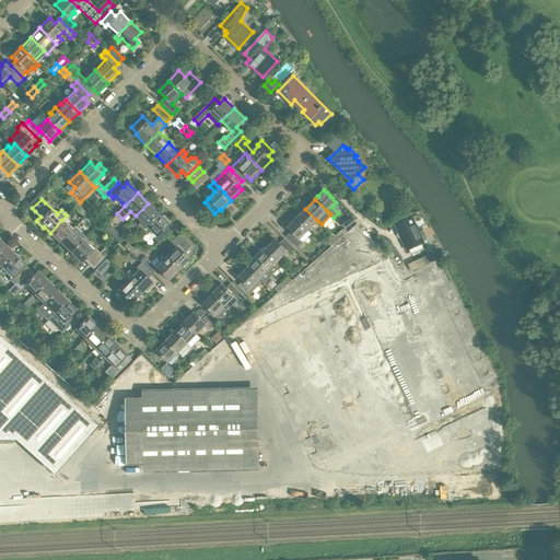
[(138,225),(142,229),(158,213),(148,203),(136,216),(141,222),(138,225)]
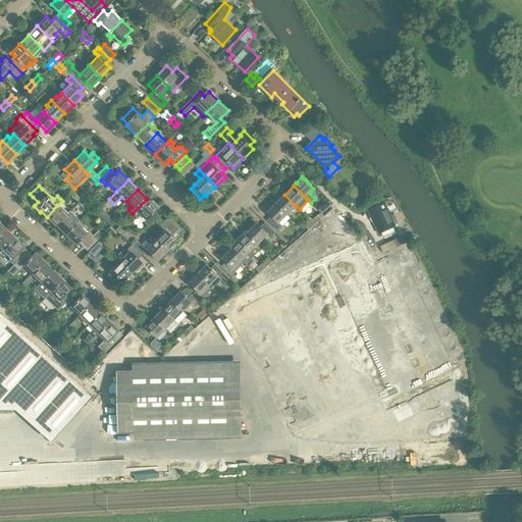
[(71,191),(68,194),(79,203),(82,200),(72,191),(71,191)]
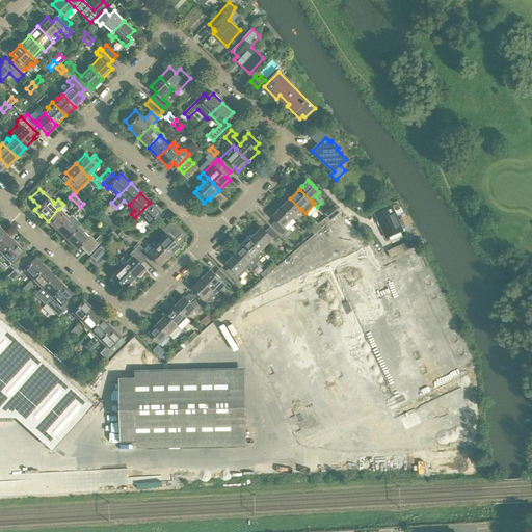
[(282,207),(293,218),(301,210),(290,198),(282,207)]
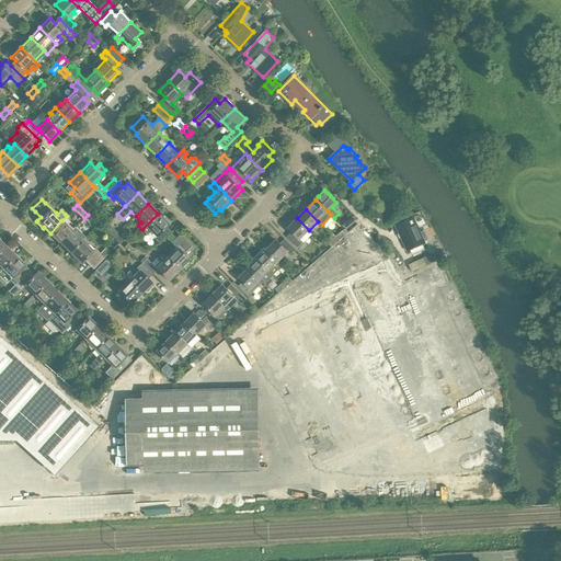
[(384,227),(389,219),(377,210),(370,218),(384,227)]
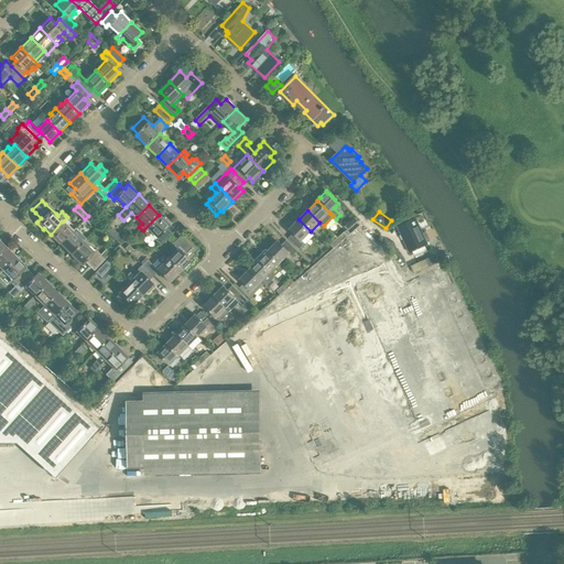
[(163,218),(159,215),(143,230),(148,236),(150,234),(155,239),(154,239),(160,245),(171,234),(166,228),(172,223),(164,216),(163,218)]
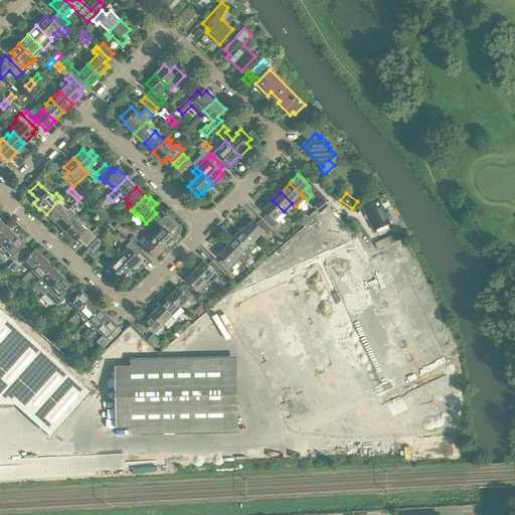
[(80,197),(77,200),(82,206),(86,202),(87,202),(80,197)]
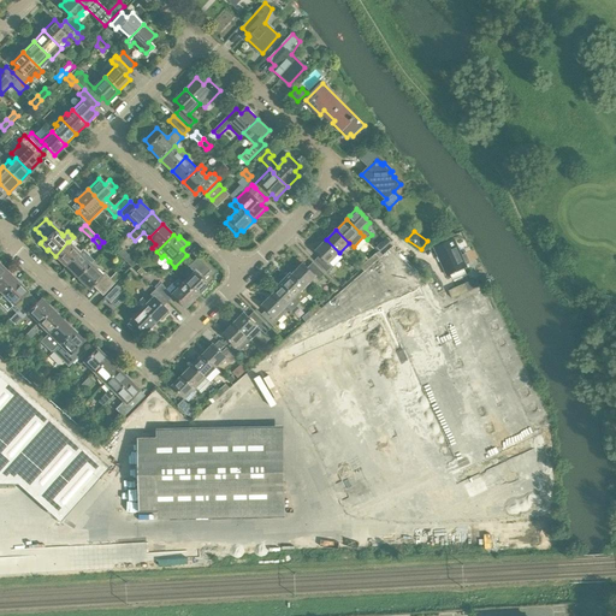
[(388,237),(377,247),(380,252),(392,242),(388,237)]
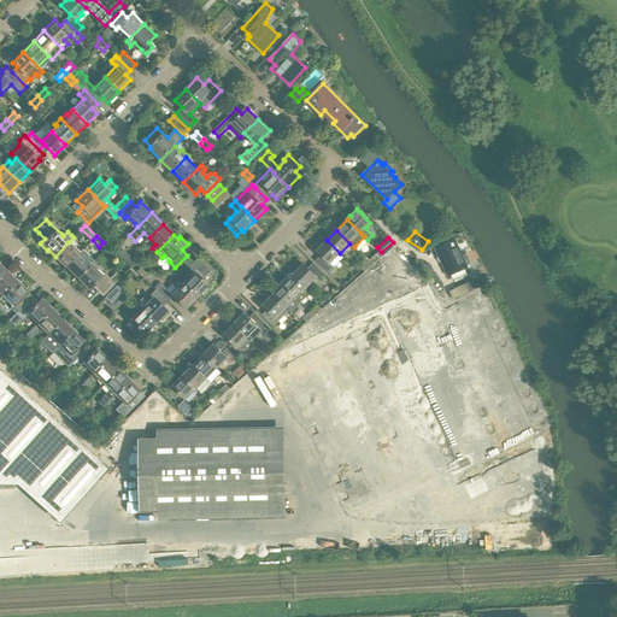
[(321,256),(316,260),(328,272),(333,266),(329,264),(340,253),(327,240),(316,251),(321,256)]
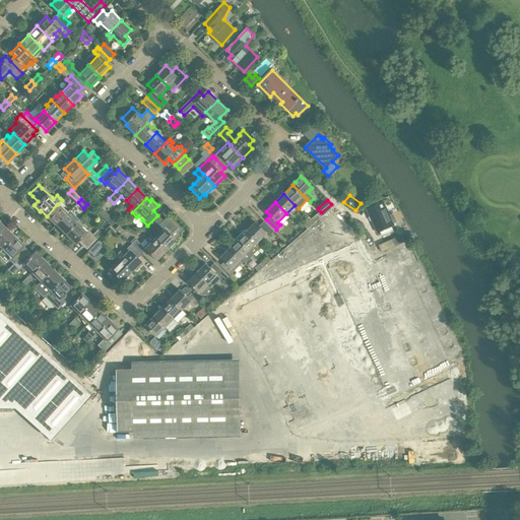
[(383,202),(367,209),(378,233),(381,232),(383,236),(393,231),(391,226),(394,225),(393,224),(396,222),(393,215),(390,216),(383,202)]
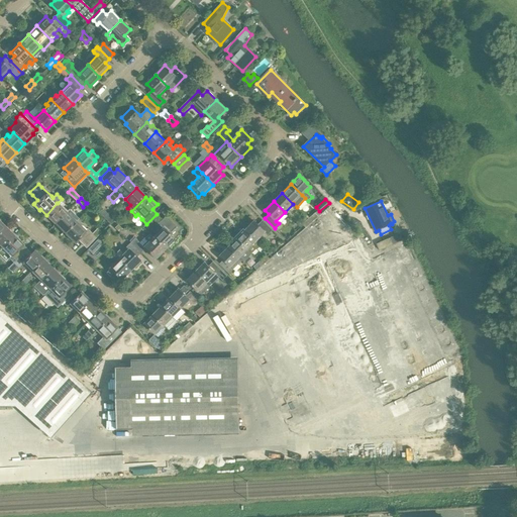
[(62,208),(57,203),(46,215),(56,224),(67,212),(68,211),(63,206),(62,208)]
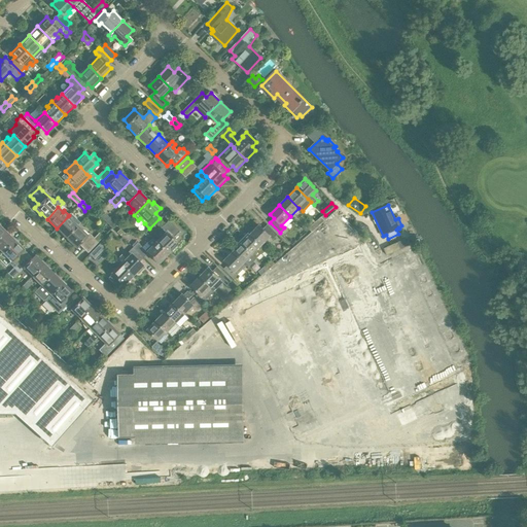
[(102,217),(107,222),(110,219),(105,213),(101,217),(102,217)]
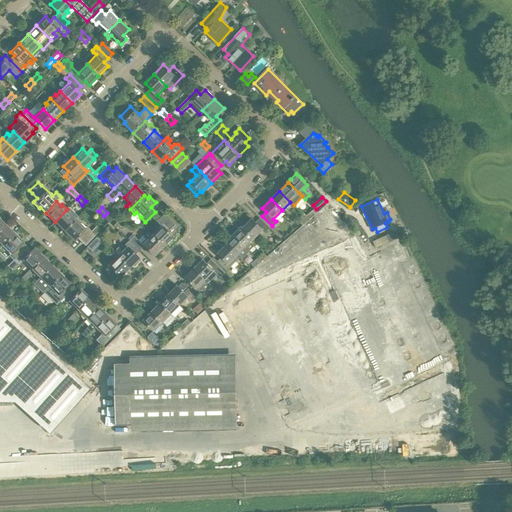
[(66,210),(55,222),(64,231),(75,220),(78,217),(69,208),(67,209),(66,210)]
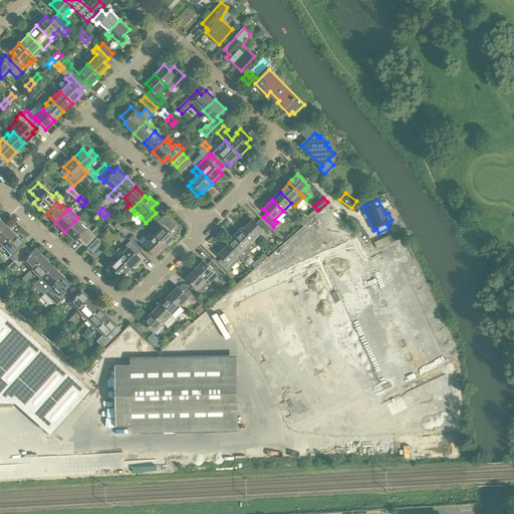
[(313,212),(306,217),(310,221),(316,215),(313,212)]
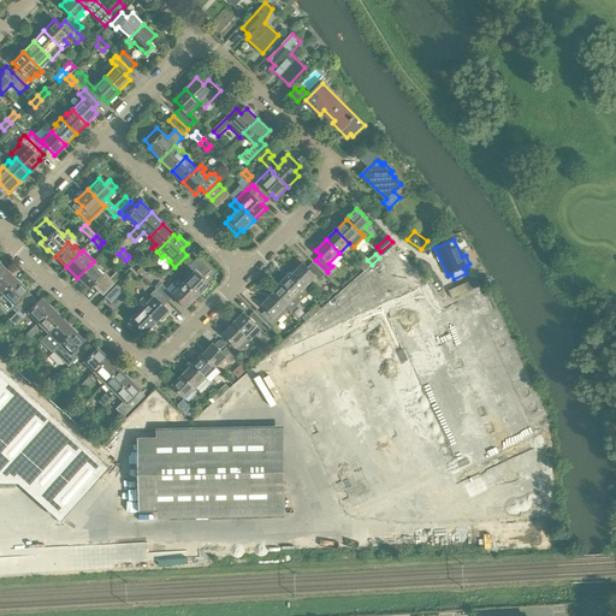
[(129,256),(125,260),(132,267),(136,264),(129,256)]
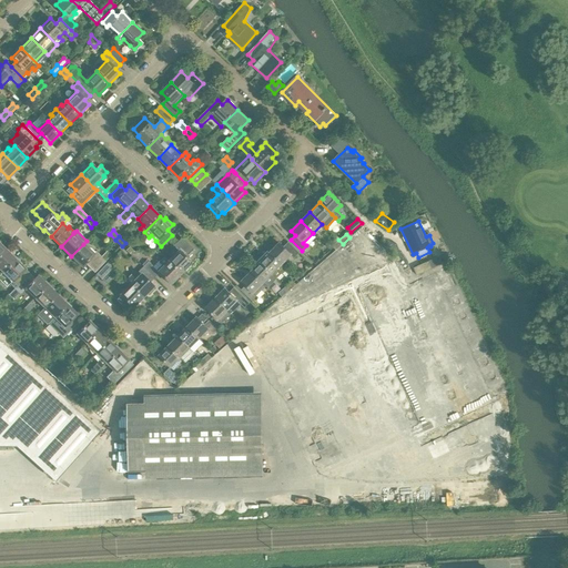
[(173,255),(168,261),(181,274),(192,264),(186,259),(194,251),(182,237),(173,246),(176,250),(172,254),(173,255)]
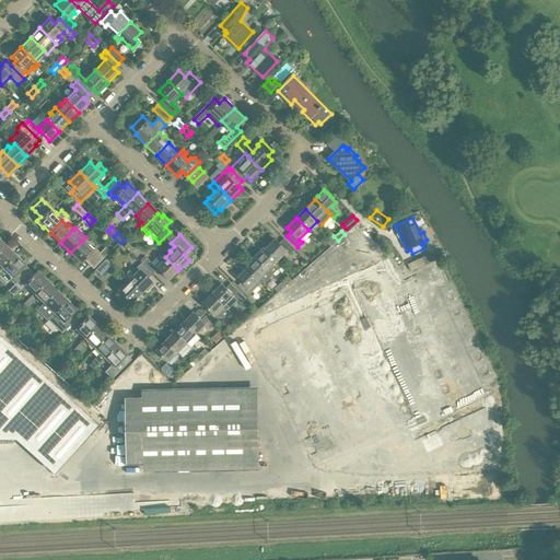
[(333,238),(328,242),(329,244),(331,246),(333,245),(338,241),(334,236),(333,238)]
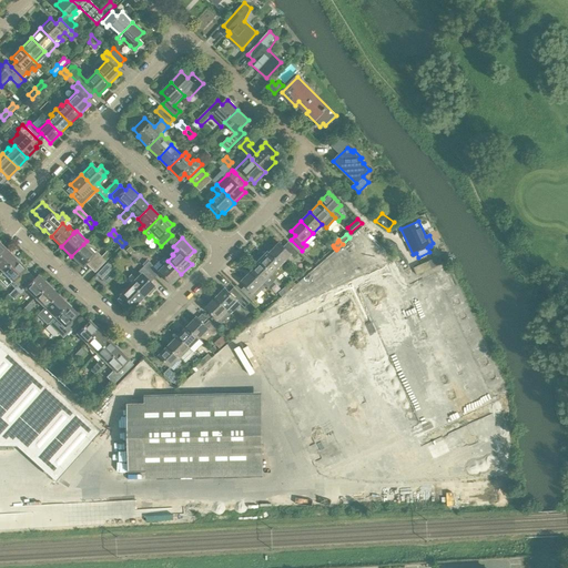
[(280,243),(270,252),(282,264),(291,255),(294,257),(300,253),(288,242),(284,247),(280,243)]
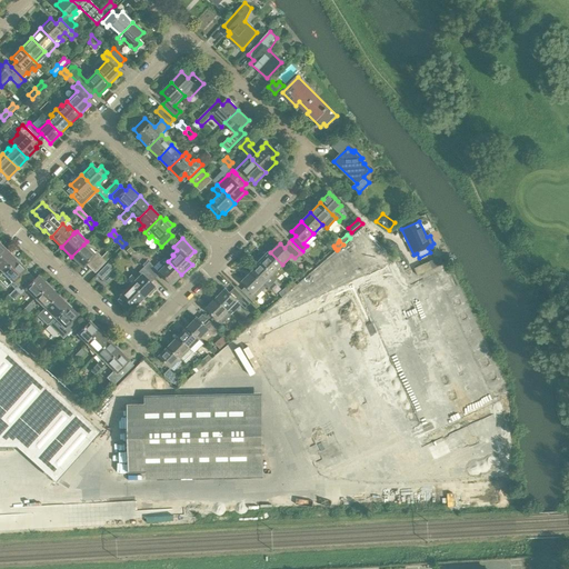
[(83,245),(71,257),(82,268),(86,263),(90,269),(101,258),(96,252),(93,253),(83,245)]
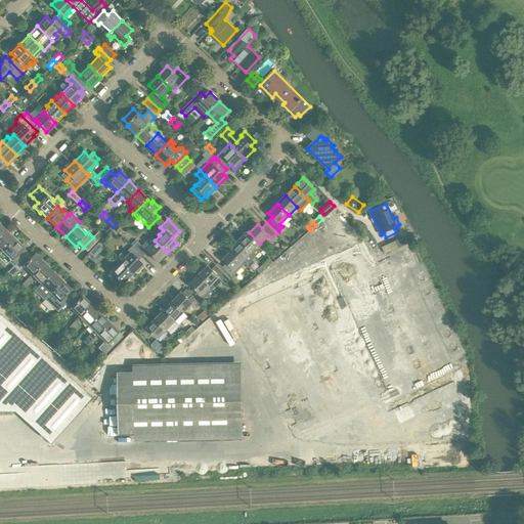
[(0,235),(0,249),(2,251),(14,238),(6,229),(0,235)]
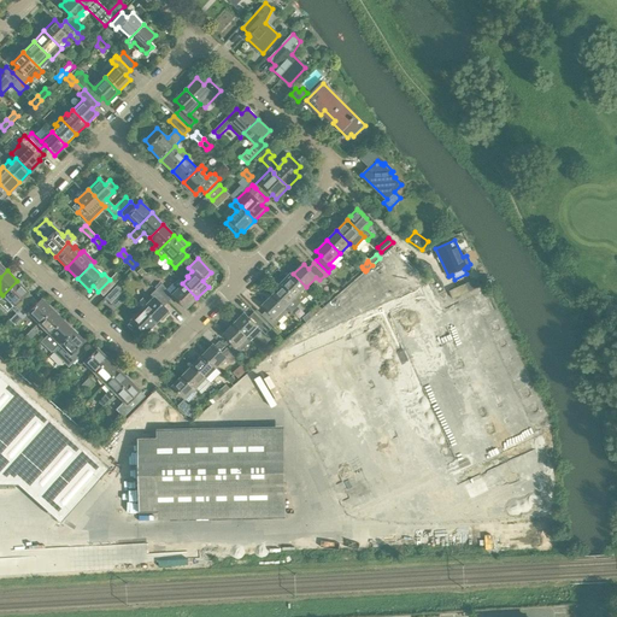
[(117,272),(110,280),(115,285),(121,277),(117,272)]
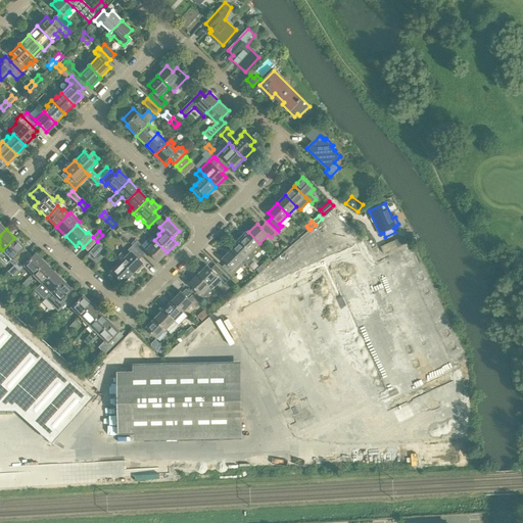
[(248,232),(239,241),(251,252),(255,256),(259,252),(260,252),(265,248),(259,243),(248,232)]
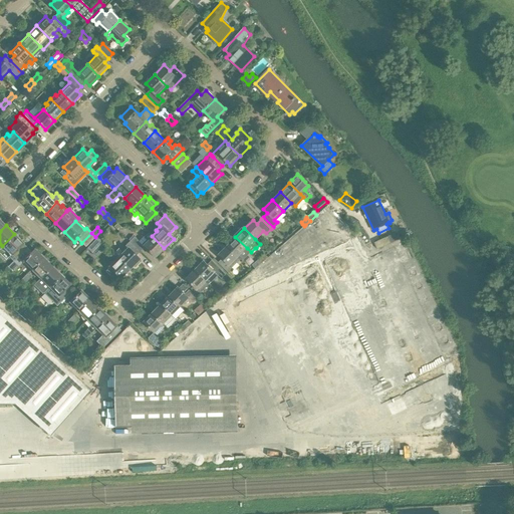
[(398,231),(374,242),(375,243),(377,249),(401,238),(398,231)]
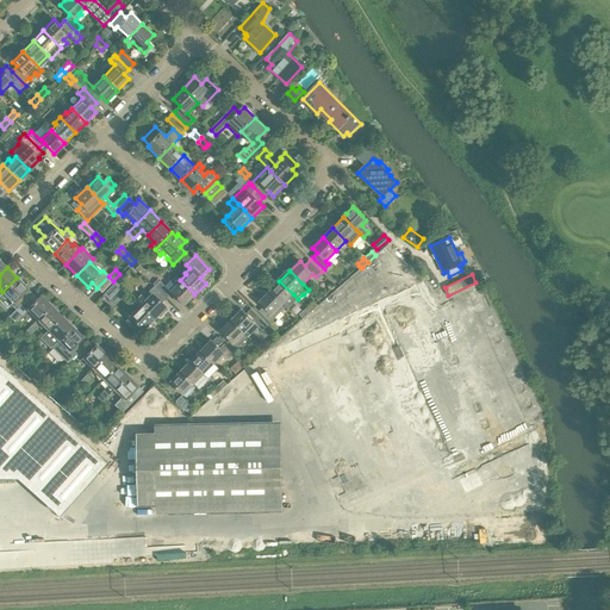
[(155,286),(154,286),(154,287),(166,298),(172,293),(184,306),(194,294),(180,280),(176,275),(170,281),(169,281),(165,286),(160,281),(159,281),(157,280),(153,284),(155,286)]
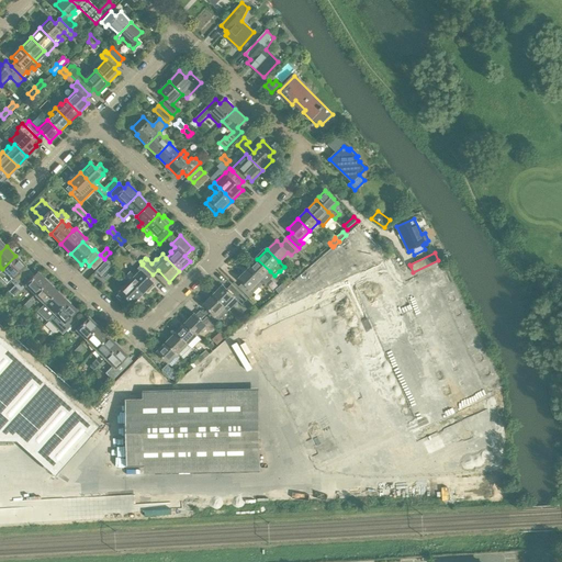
[(100,255),(89,266),(93,270),(104,259),(100,255)]
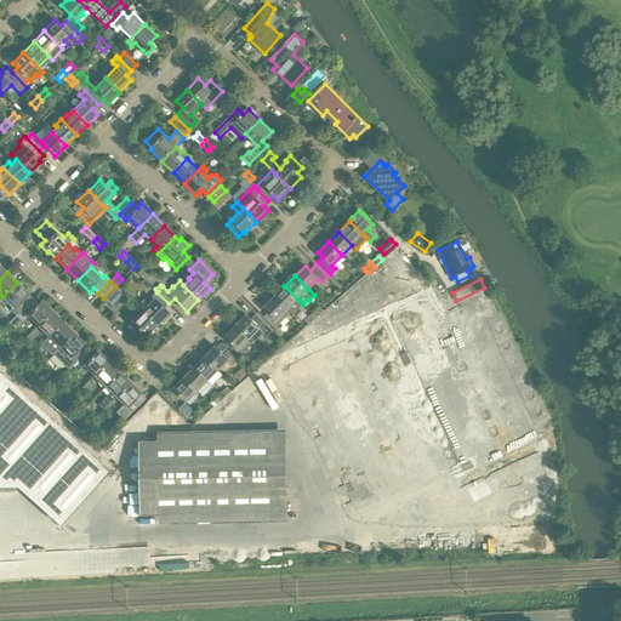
[(28,303),(33,300),(28,294),(17,283),(3,297),(12,308),(11,311),(16,315),(28,303)]
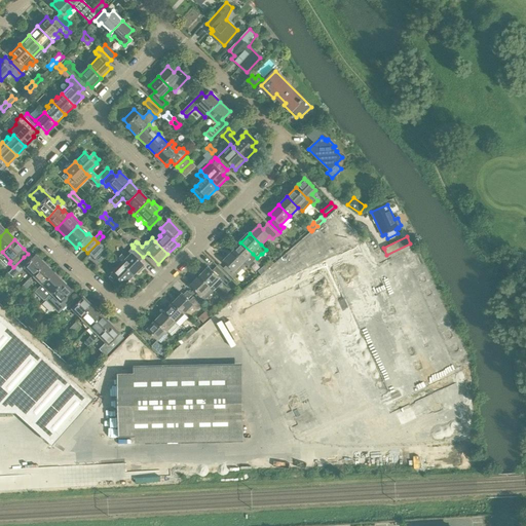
[(240,242),(232,251),(247,265),(247,264),(249,266),(257,258),(253,254),(240,242)]
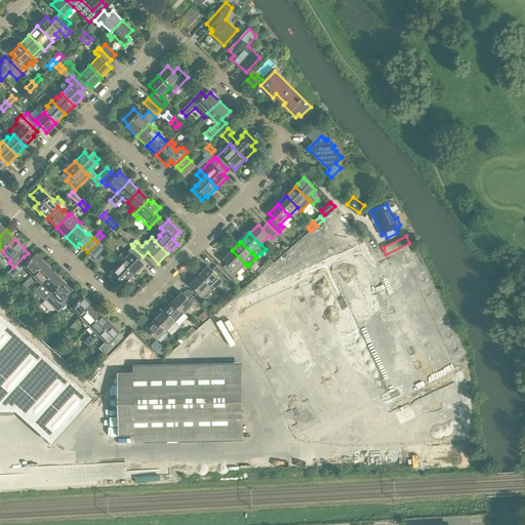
[(105,247),(101,243),(90,254),(94,258),(105,247)]
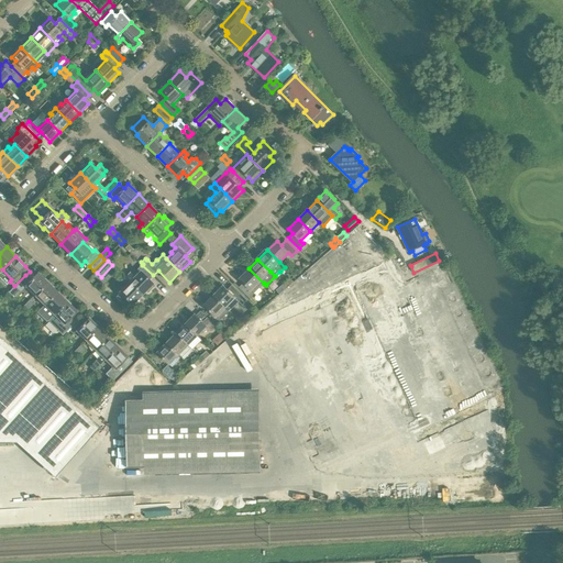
[(130,280),(129,282),(142,295),(153,284),(148,280),(153,275),(142,265),(142,264),(138,269),(139,271),(133,275),(130,272),(125,276),(130,280)]
